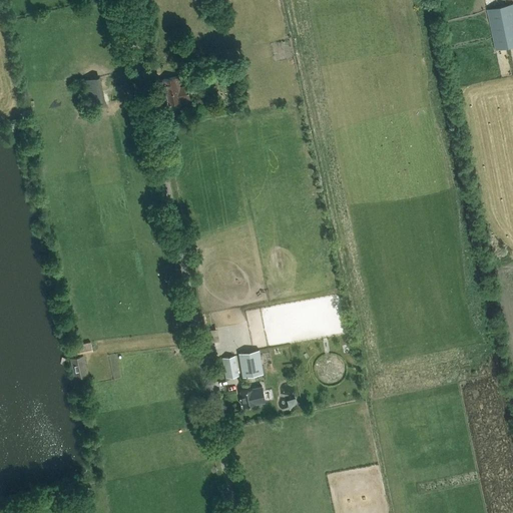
[(512,3),(487,9),(496,50),(512,45),(512,3)]
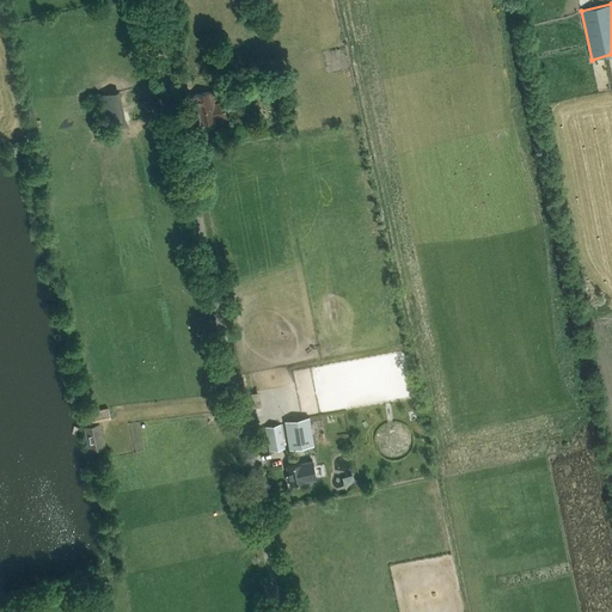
[(225,86),(227,95),(252,90),(251,81),(225,86)]
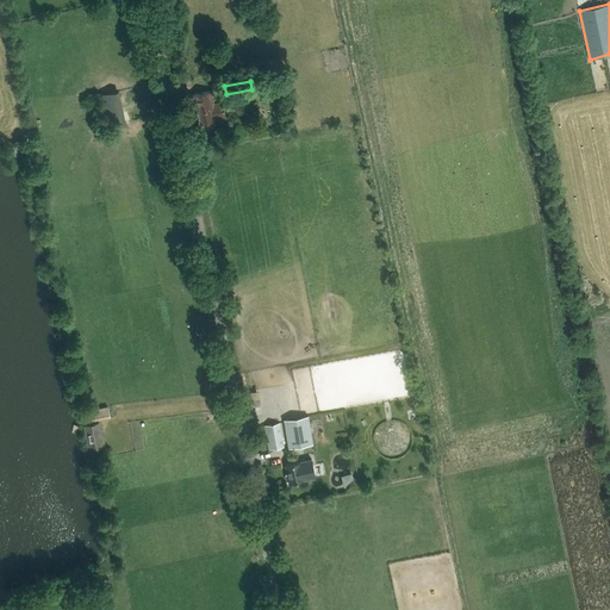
[(99,95),(105,128),(125,124),(118,91),(99,95)]
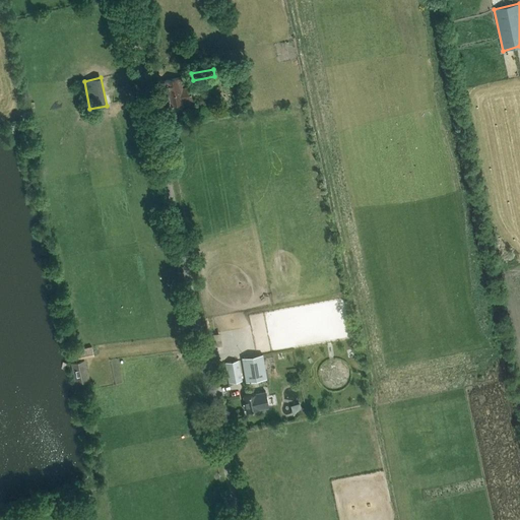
[(172,106),(182,104),(192,102),(189,86),(181,87),(180,78),(165,80),(167,93),(170,93),(172,106)]
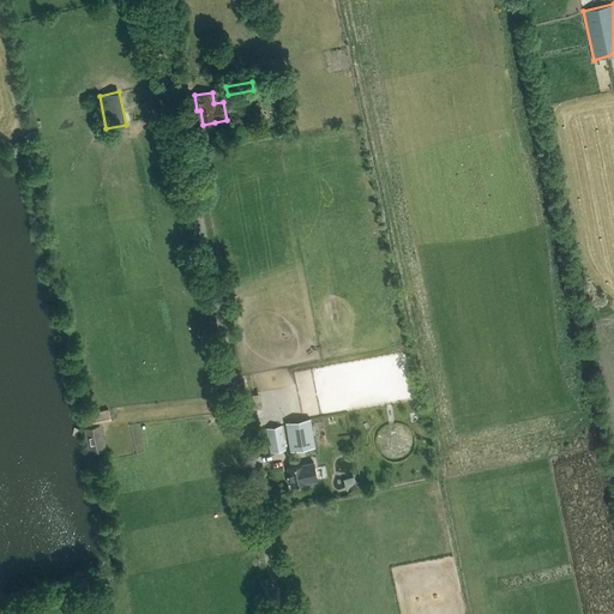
[(247,393),(248,408),(260,407),(259,392),(247,393)]
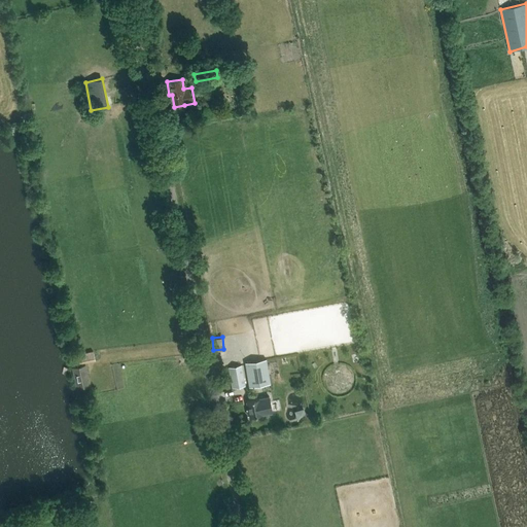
[(93,351),(74,355),(76,364),(95,361),(93,351)]
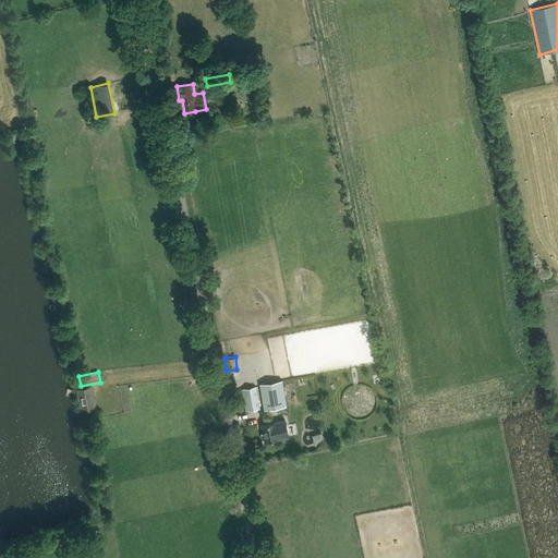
[(259,385),(264,410),(286,407),(281,380),(259,385)]
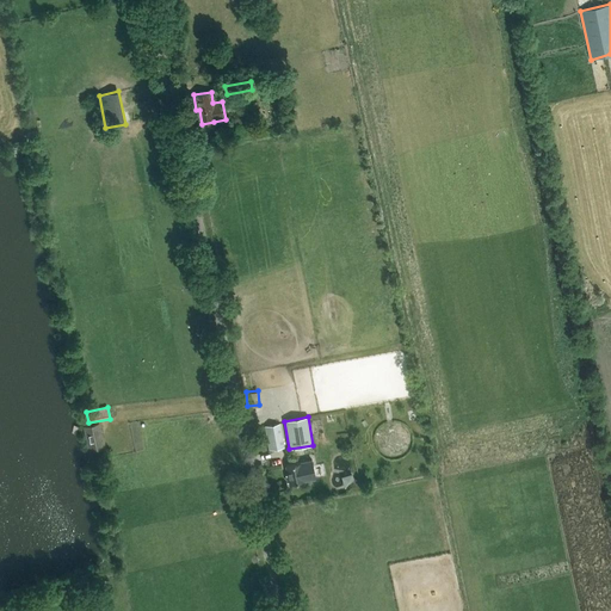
[(103,446),(99,423),(85,426),(90,449),(103,446)]
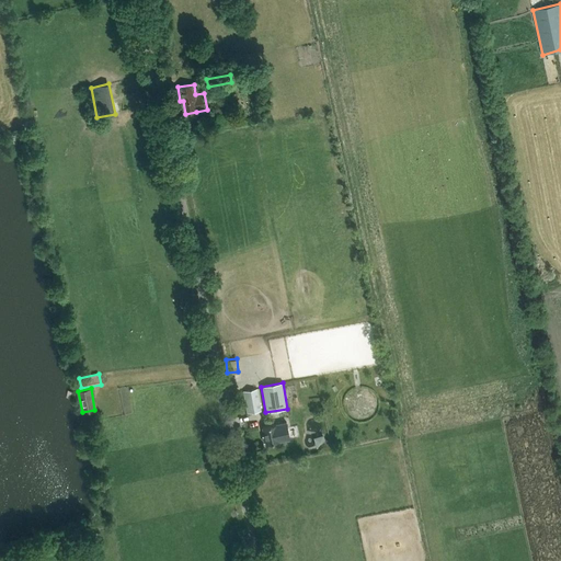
[(243,391),(248,413),(261,411),(258,389),(243,391)]
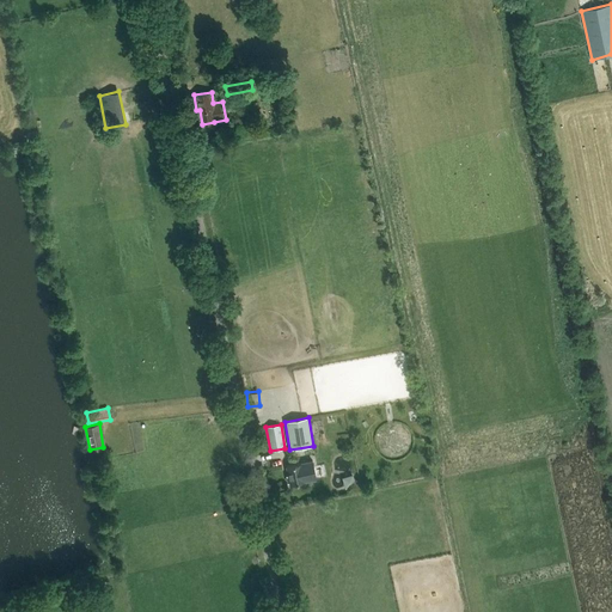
[(312,479),(316,479),(312,461),(306,463),(286,466),(288,476),(287,477),(288,483),(289,483),(289,484),(304,482),(312,479)]
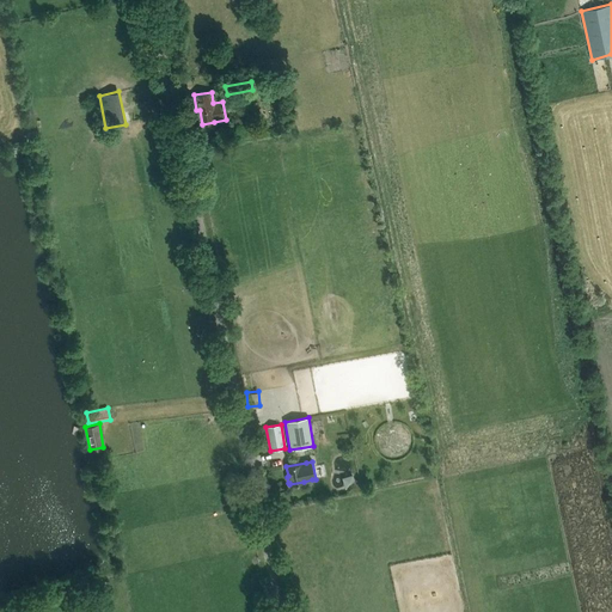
[(352,475),(342,476),(343,488),(353,487),(352,475)]
